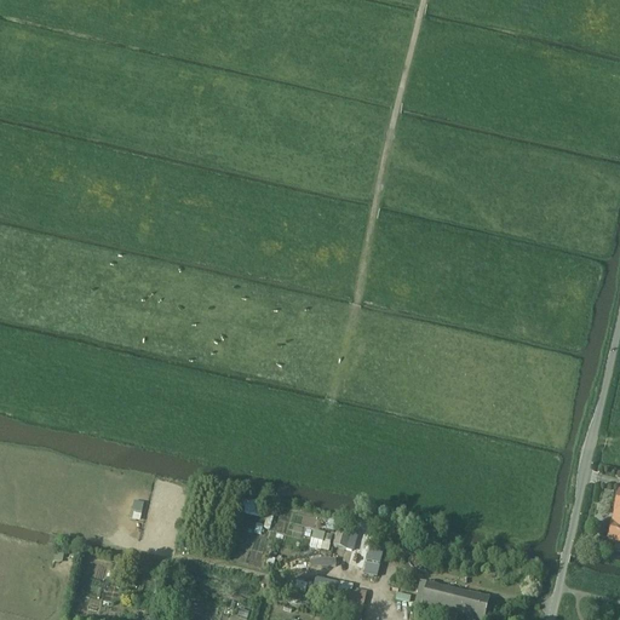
[(619,492),(614,511),(616,511),(614,524),(612,523),(608,538),(619,540),(619,492)]
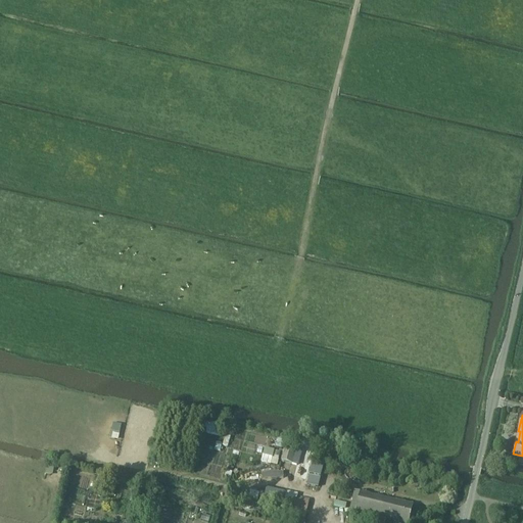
[(281,461),(298,466),(302,450),(285,445),(281,461)]
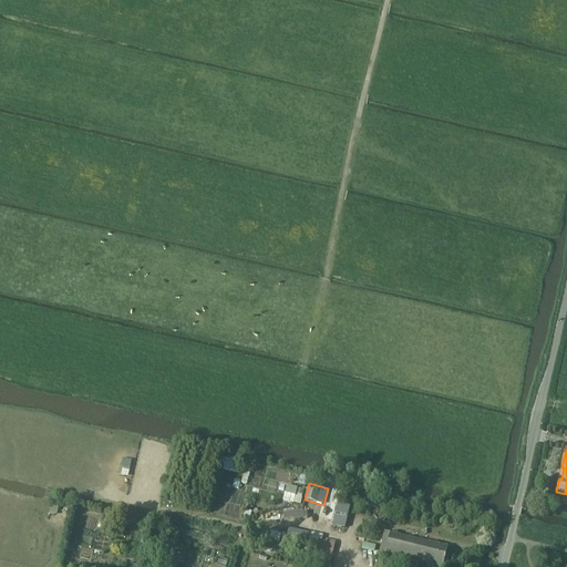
[(285,500),(301,502),(302,486),(287,484),(285,500)]
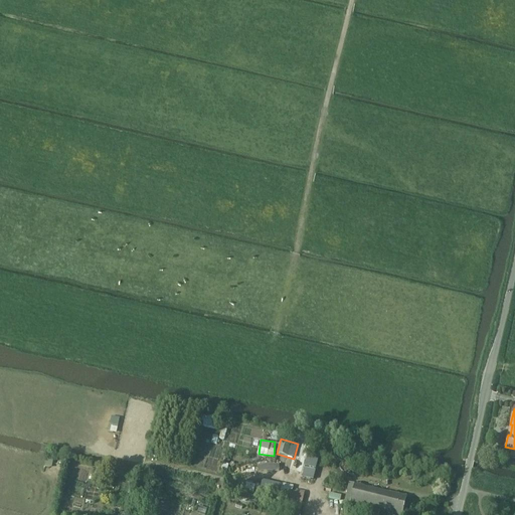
[(309,454),(302,477),(312,480),(318,457),(309,454)]
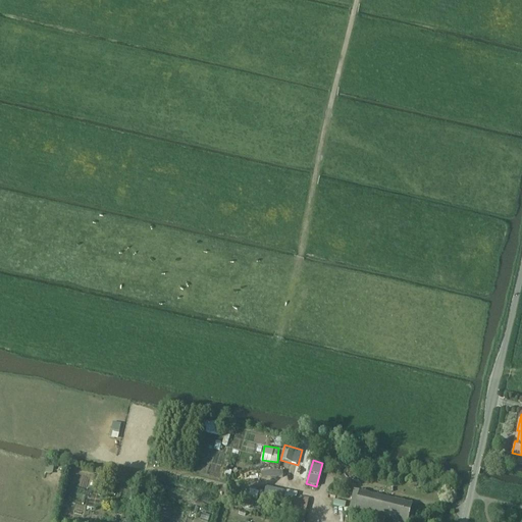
[(300,463),(294,483),(299,485),(305,465),(300,463)]
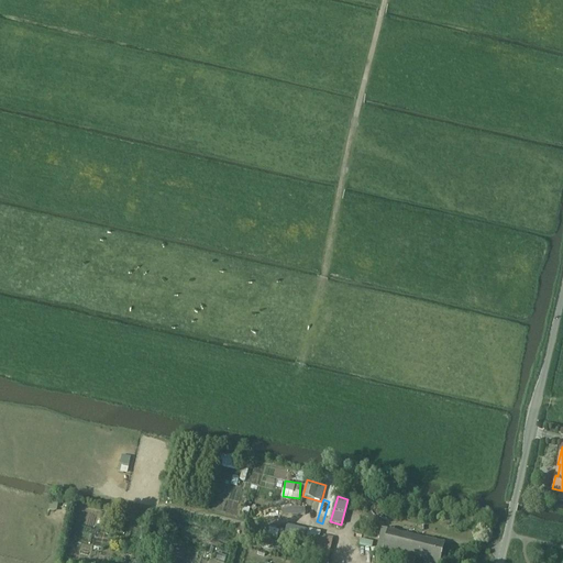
[(286,538),(331,550),(333,541),(320,538),(321,532),(307,529),(307,531),(300,529),(300,531),(288,528),(286,538)]
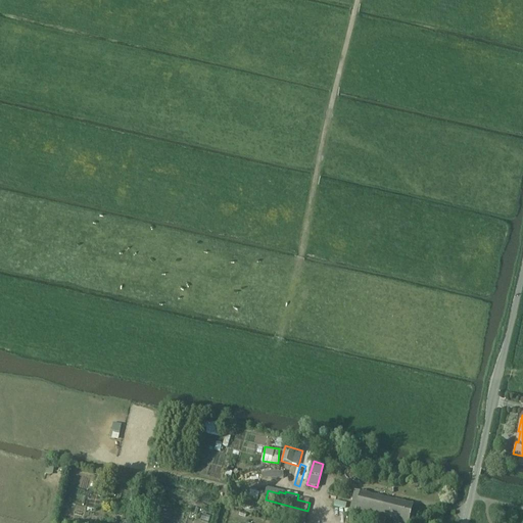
[(395,522),(407,522),(412,506),(354,491),(349,512),(375,518),(373,522),(383,522),(384,520),(395,522)]
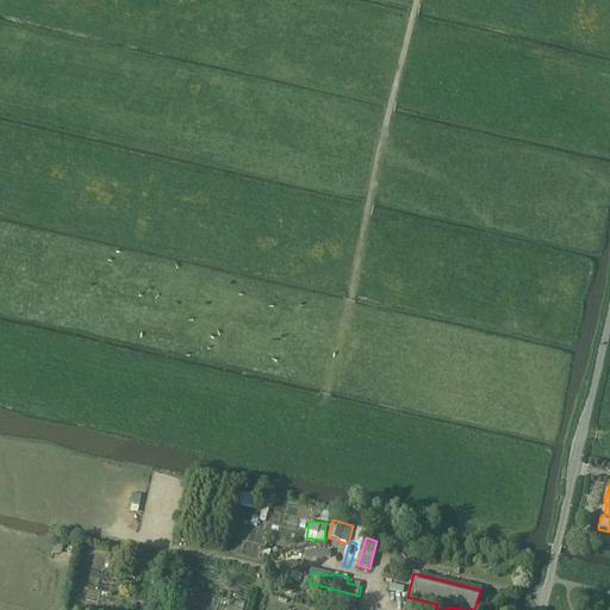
[(211,609),(212,597),(198,596),(197,609),(211,609)]
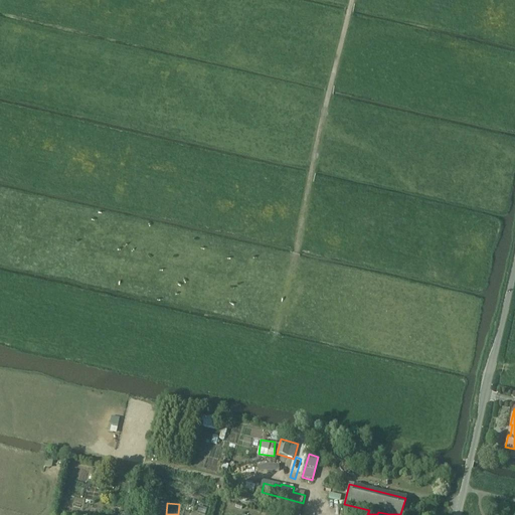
All buildings are outlined.
